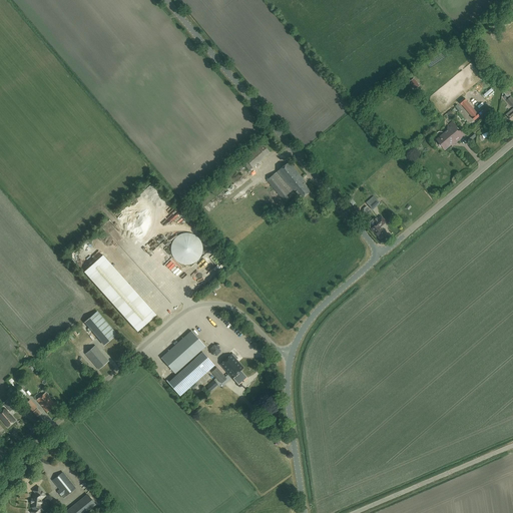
[(420,86),(414,78),(409,82),(415,90),(420,86)]
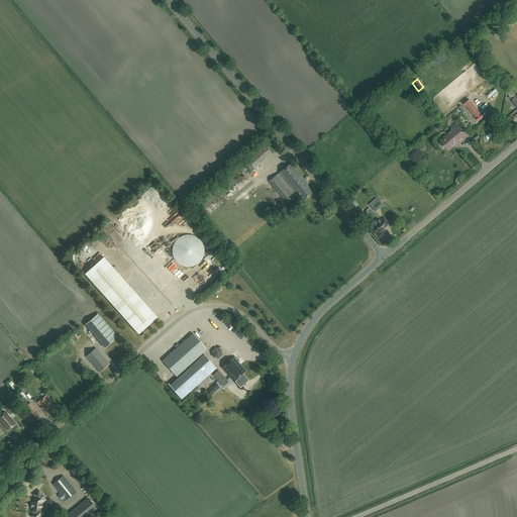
[(484,117),(468,99),(463,103),(466,106),(467,105),(477,117),(476,118),(479,121),(484,117)]
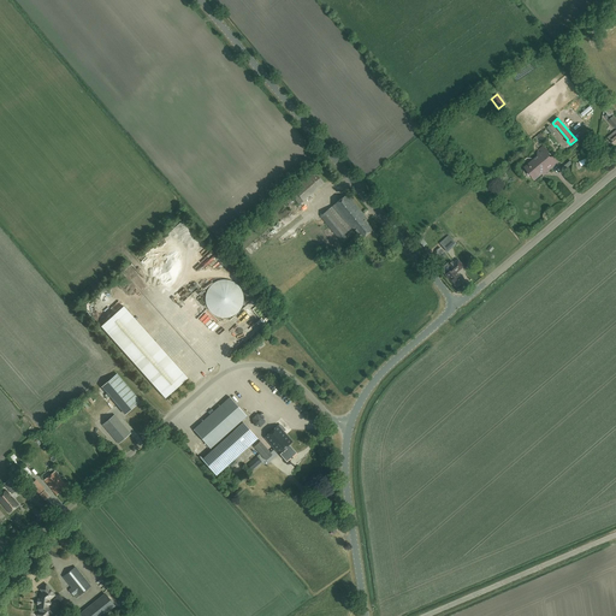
[(548,171),(557,163),(554,158),(550,158),(549,157),(549,153),(544,146),(538,150),(538,157),(525,167),(527,171),(527,173),(529,176),(532,176),(534,179),(545,171),(548,171)]
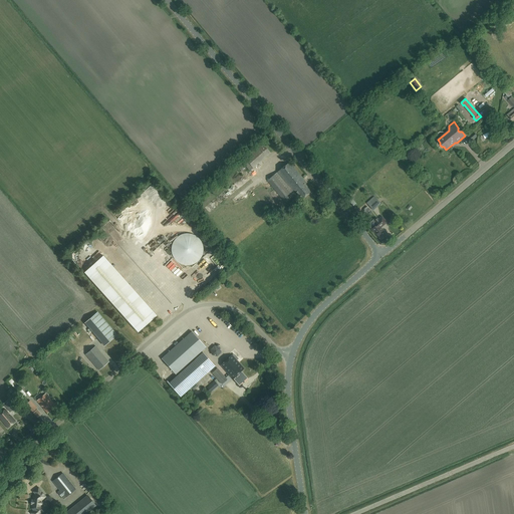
[(261,143),(254,150),(263,159),(270,153),(261,143)]
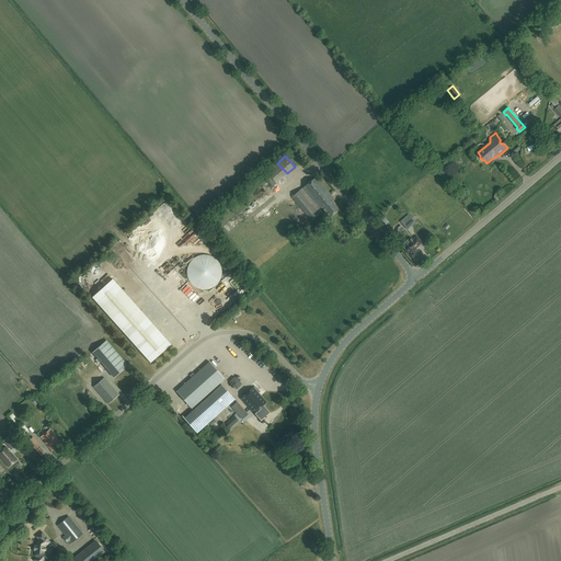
[(321,207),(331,199),(333,197),(316,178),(293,197),(312,220),(317,217),(313,213),(321,207)]
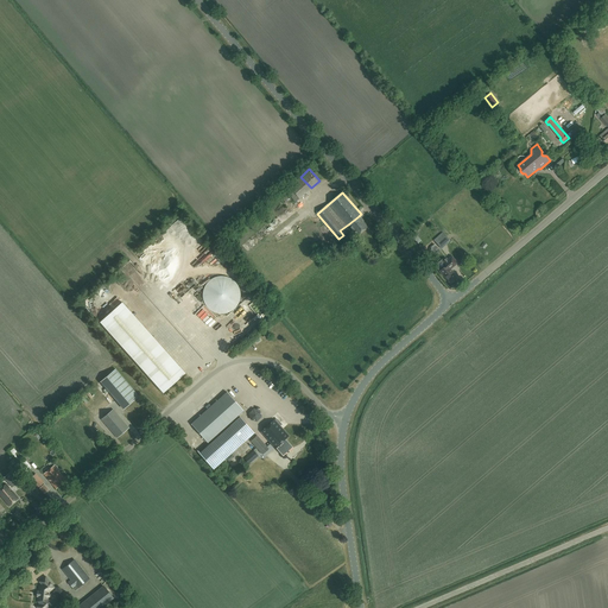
[(358,236),(368,227),(359,216),(348,225),(358,236)]
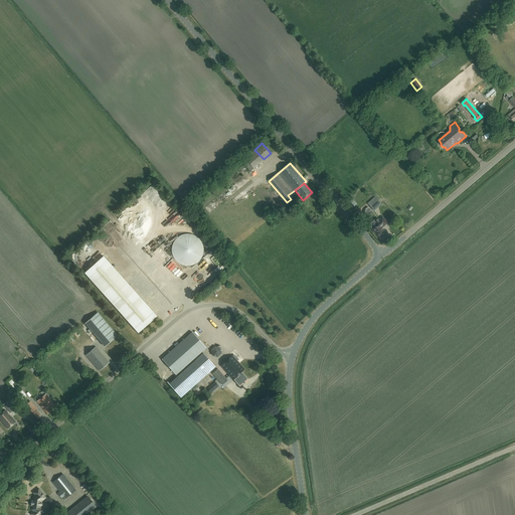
[(165,216),(175,207),(164,195),(159,200),(166,208),(161,213),(165,216)]
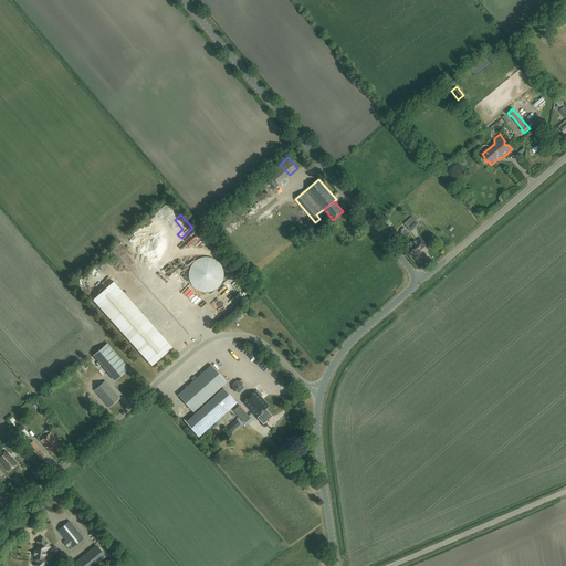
[(410,232),(419,224),(412,217),(404,223),(410,232)]
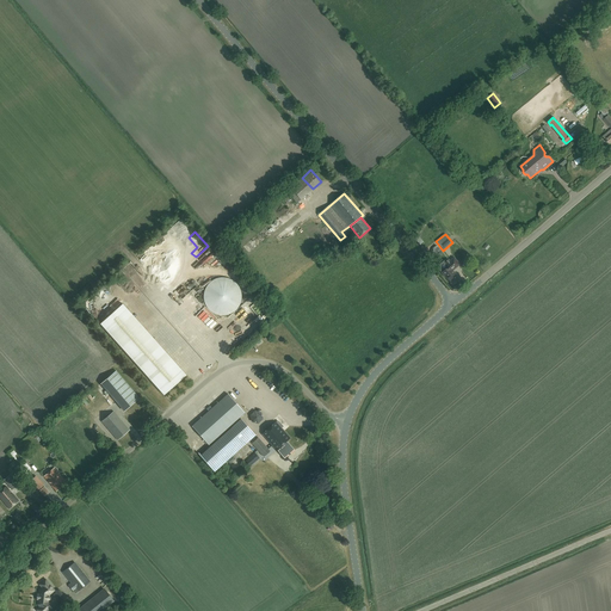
[(315,250),(326,246),(323,240),(313,244),(315,250)]
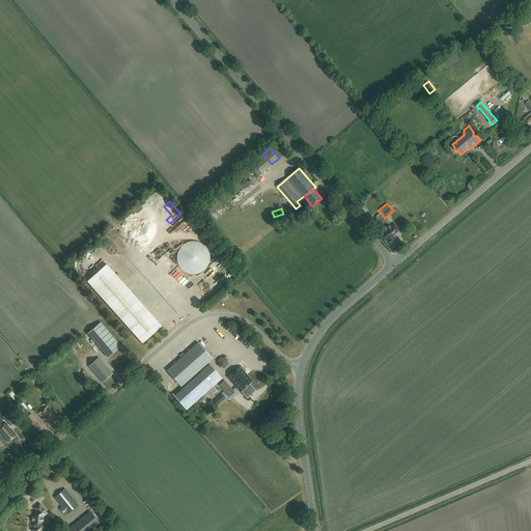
[(387,241),(393,248),(397,245),(400,243),(397,241),(396,240),(396,239),(395,238),(392,235),(399,229),(394,224),(390,227),(389,225),(386,228),(386,227),(380,232),(387,241)]
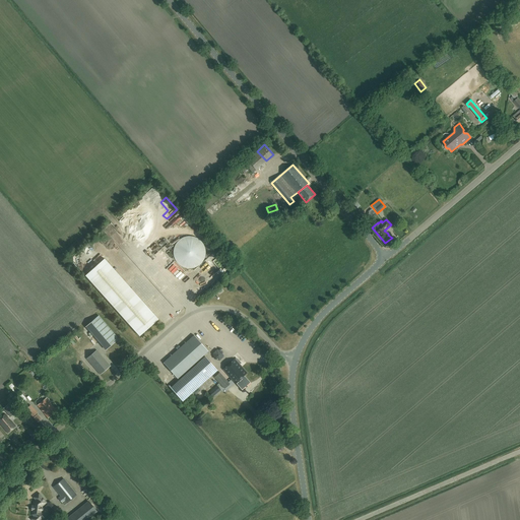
[(183,221),(180,223),(185,232),(188,230),(183,221)]
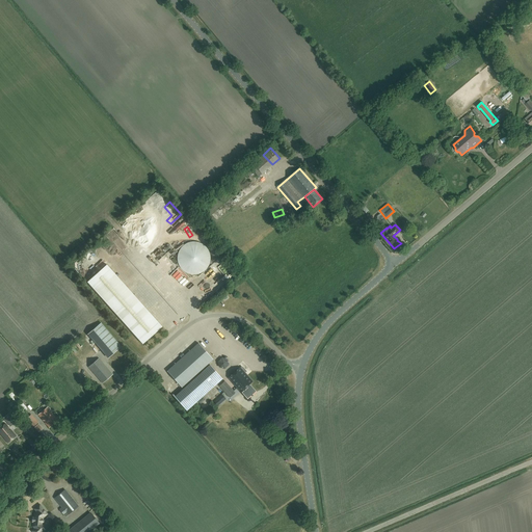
[(108,235),(116,244),(118,242),(110,233),(108,235)]
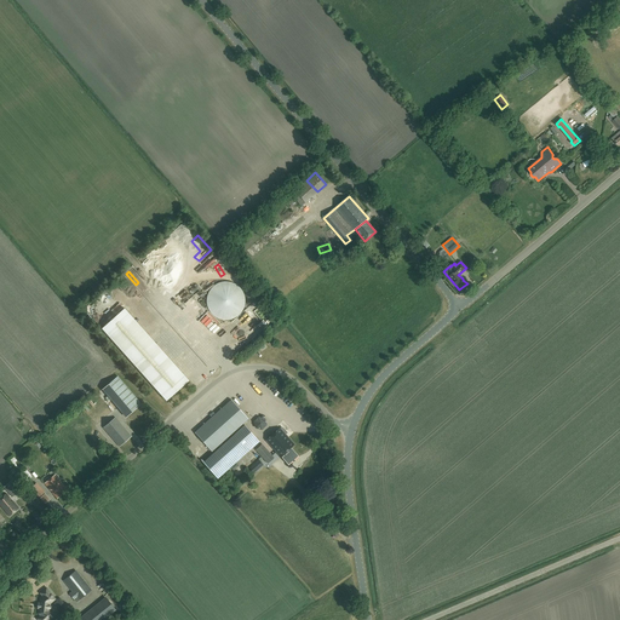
[(218,283),(216,285),(213,286),(212,288),(211,290),(208,293),(207,294),(207,299),(207,302),(207,304),(207,306),(208,309),(210,311),(211,314),(213,316),(216,317),(218,319),(220,320),(224,320),(227,320),(229,320),(231,320),(235,317),(237,316),(239,315),(241,313),(242,310),(244,308),(245,305),(245,303),(245,299),(245,297),(244,294),(242,292),(241,290),(237,286),(236,285),(231,282),(228,282),(224,282),(222,282),(218,283)]
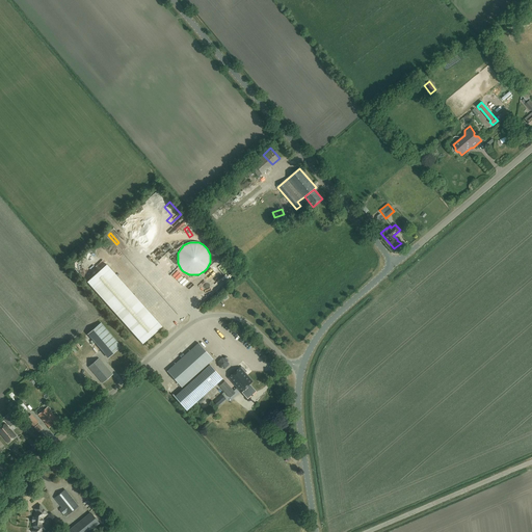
[(87,283),(142,345),(162,327),(107,265),(87,283)]
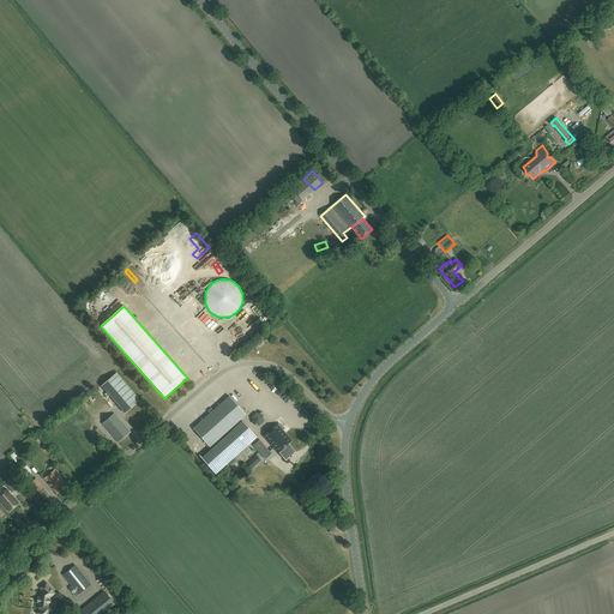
[(242,320),(246,325),(252,320),(256,325),(260,321),(253,312),(242,320)]
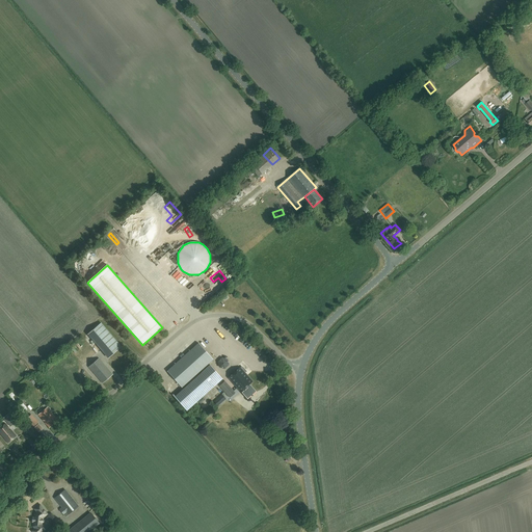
[(185,285),(191,278),(189,276),(186,278),(183,274),(179,278),(185,285)]
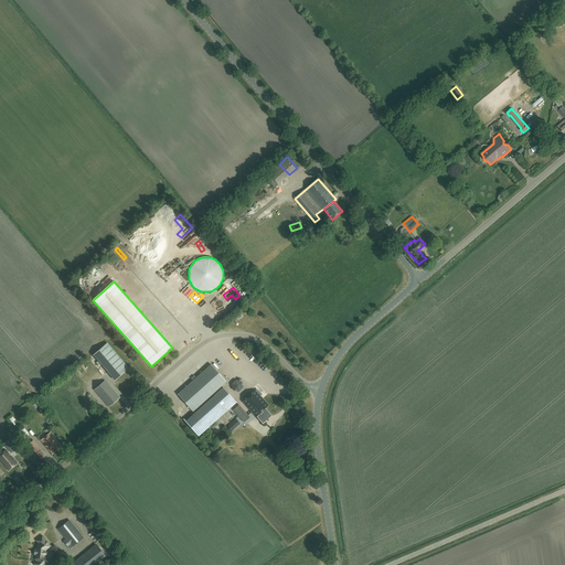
[(167,308),(173,315),(180,308),(174,301),(167,308)]
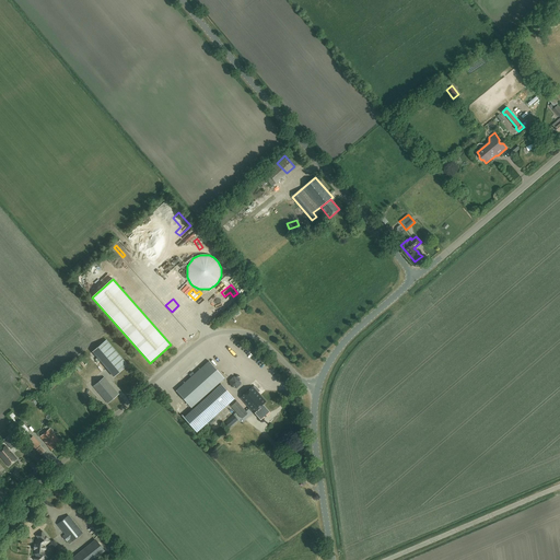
[(128,365),(107,340),(93,352),(114,377),(128,365)]
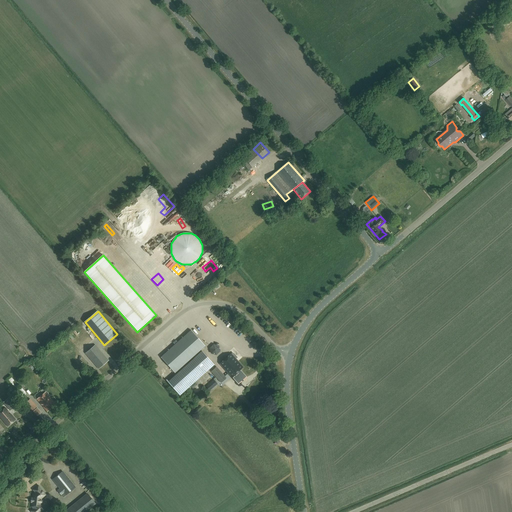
[(175,373),(205,346),(191,330),(178,343),(176,341),(173,343),(175,345),(161,357),(175,373)]
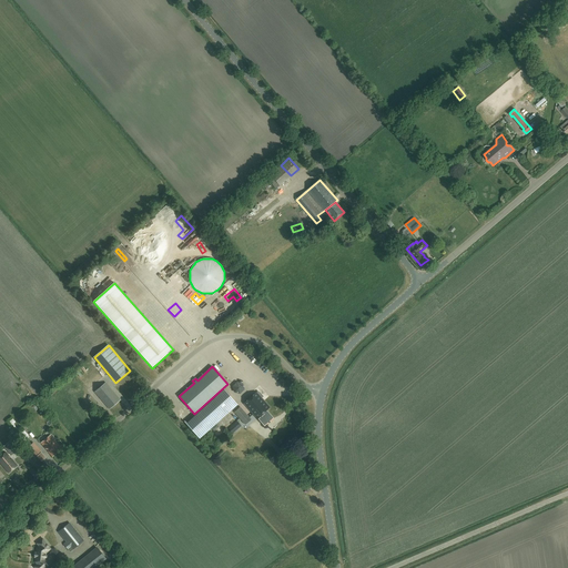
[(233,386),(234,392),(240,394),(244,389),(243,384),(236,382),(233,386)]
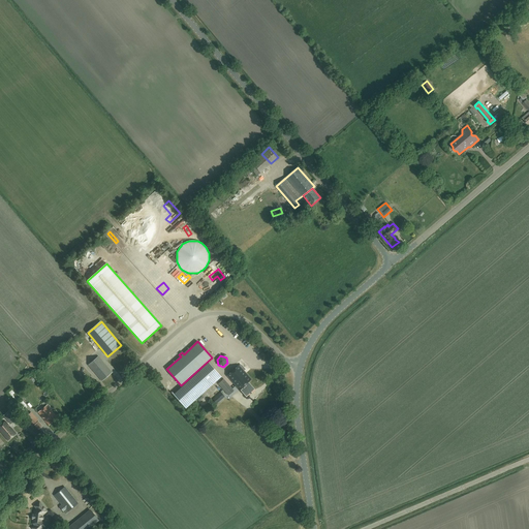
[(112,373),(104,364),(98,356),(88,366),(102,381),(112,373)]
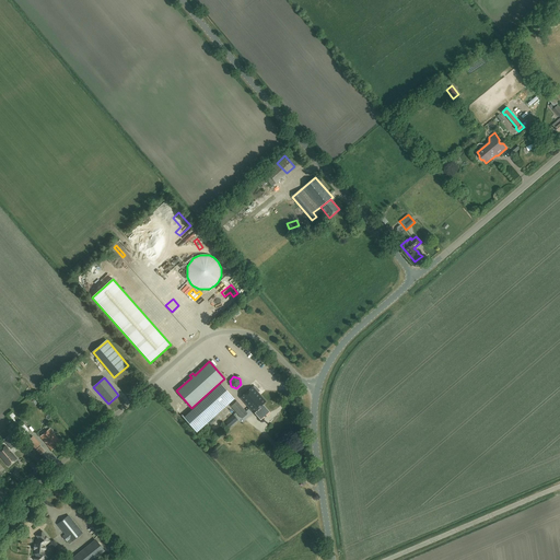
[(221,384),(212,393),(186,416),(184,418),(197,433),(225,407),(234,399),(221,384)]
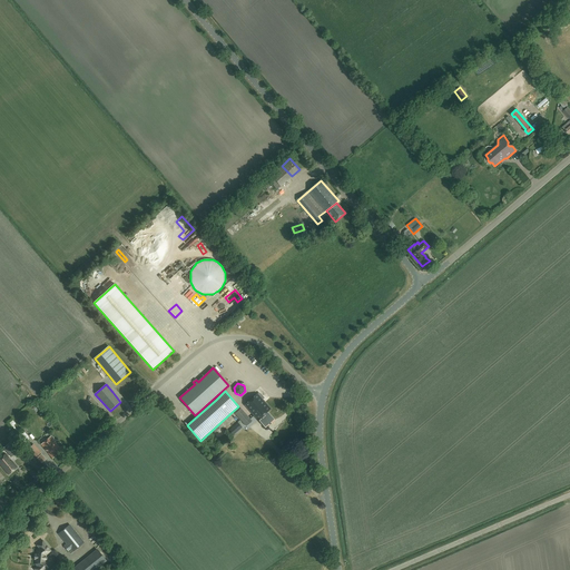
[(266,429),(275,421),(267,412),(271,410),(257,394),(245,405),(258,421),(258,420),(266,429)]
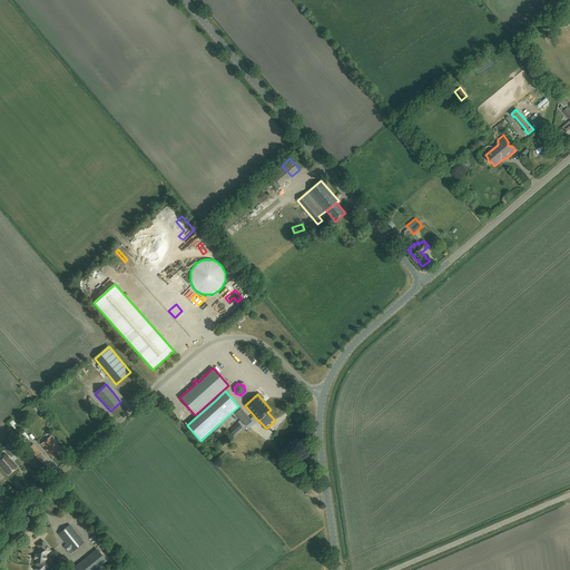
[(246,426),(252,421),(241,409),(235,414),(246,426)]
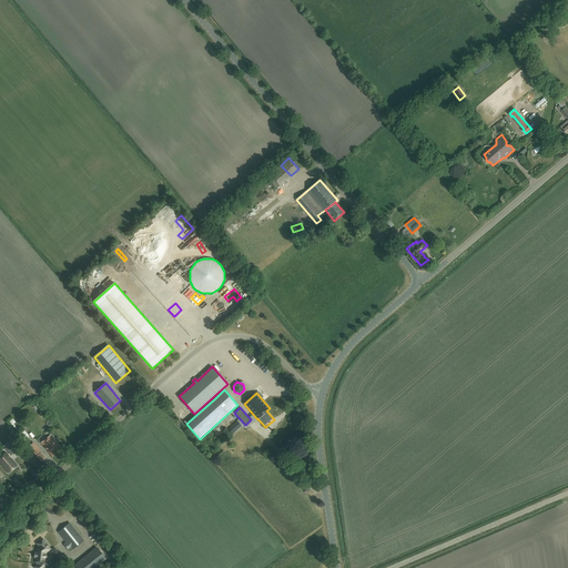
[(52,457),(62,449),(50,435),(41,443),(52,457)]
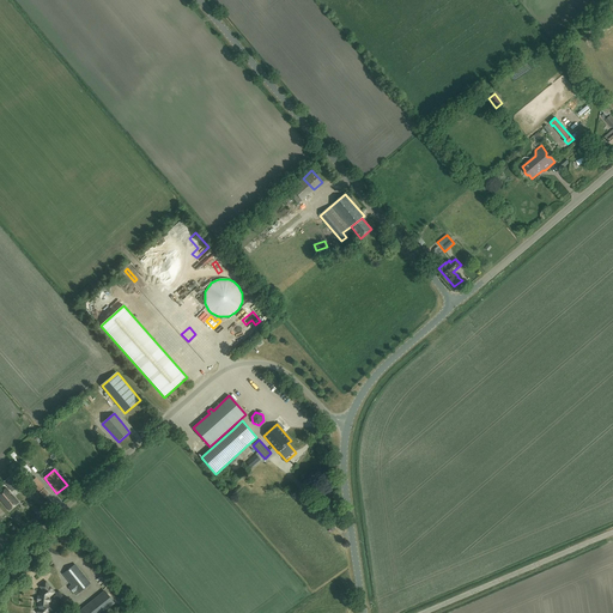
[(17,487),(10,477),(4,481),(12,491),(17,487)]
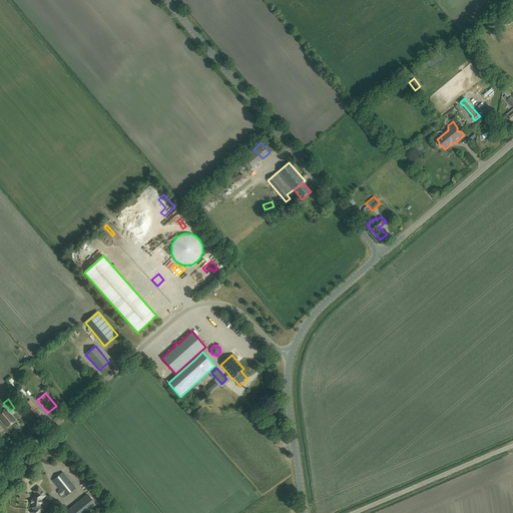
[(30,400),(28,402),(26,403),(32,411),(37,408),(30,400)]
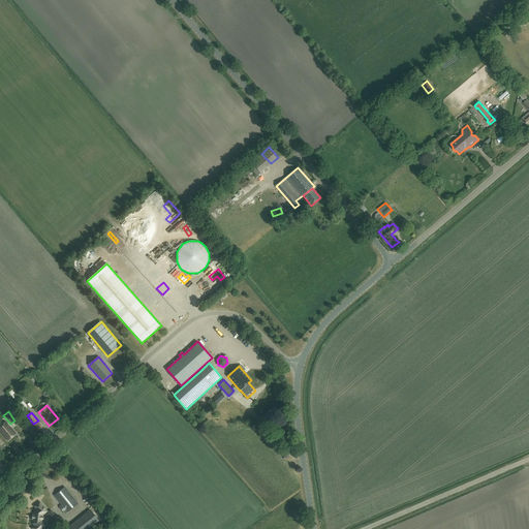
[(0,431),(7,440),(16,434),(10,428),(9,429),(7,426),(8,426),(5,422),(0,425),(0,431)]
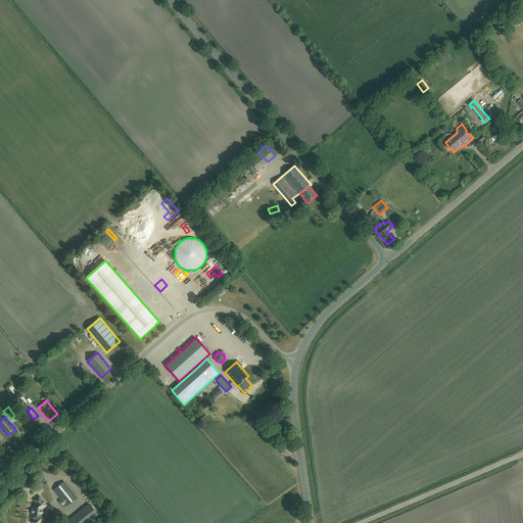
[(77,498),(63,482),(54,490),(61,500),(59,502),(64,508),(77,498)]
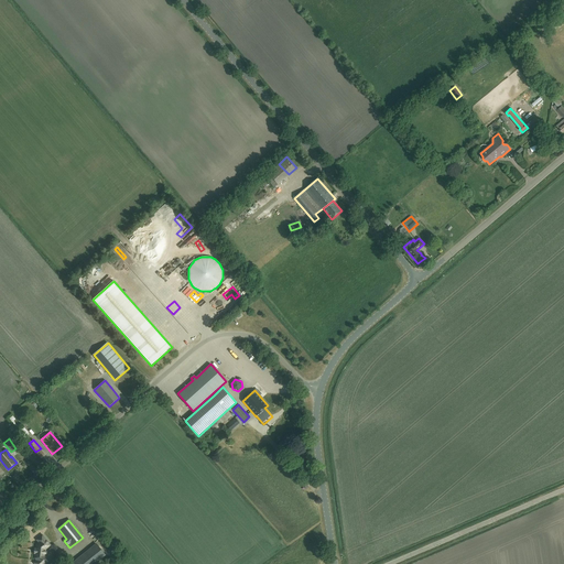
[(44,550),(50,545),(43,537),(38,541),(39,543),(36,545),(36,550),(35,549),(34,554),(35,554),(35,559),(38,561),(35,562),(35,563),(43,563),(47,561),(44,555),(44,554),(45,554),(46,553),(45,552),(44,551),(44,550)]
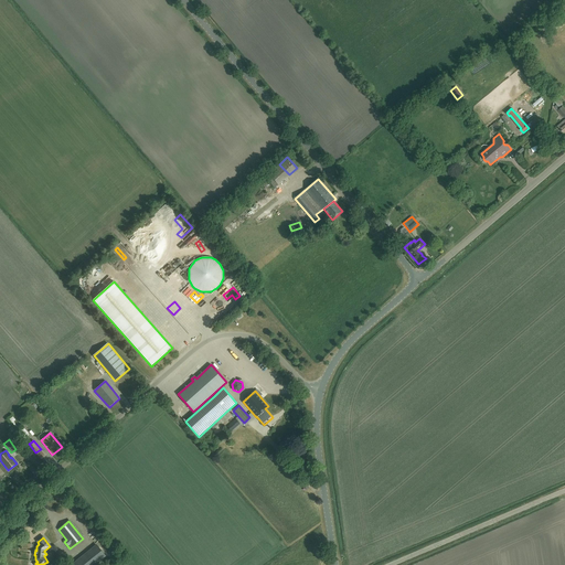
[(93,564),(105,556),(97,546),(72,564),(93,564)]
